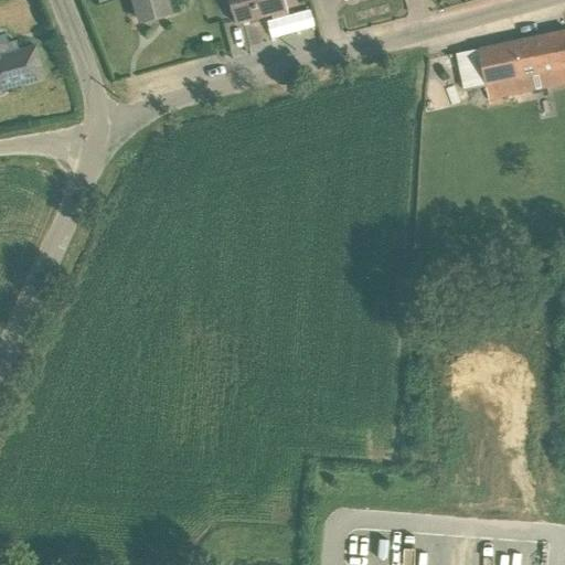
[(132,0),(140,23),(155,19),(170,14),(166,0),(132,0)]
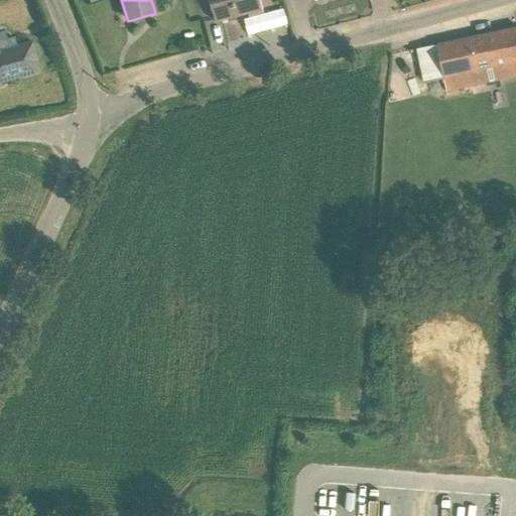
[(209,0),(215,23),(247,14),(249,18),(262,14),(261,8),(271,5),(269,0),(209,0)]
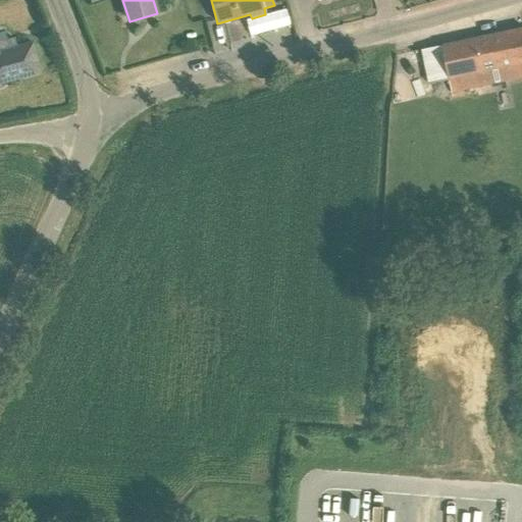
[(521,29),(441,47),(452,94),(509,82),(521,79),(521,29)]
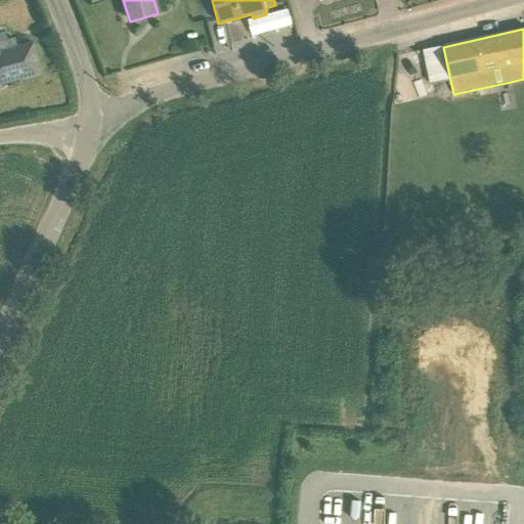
[(2,33),(0,33),(0,83),(38,74),(30,44),(14,48),(12,40),(5,42),(2,33)]
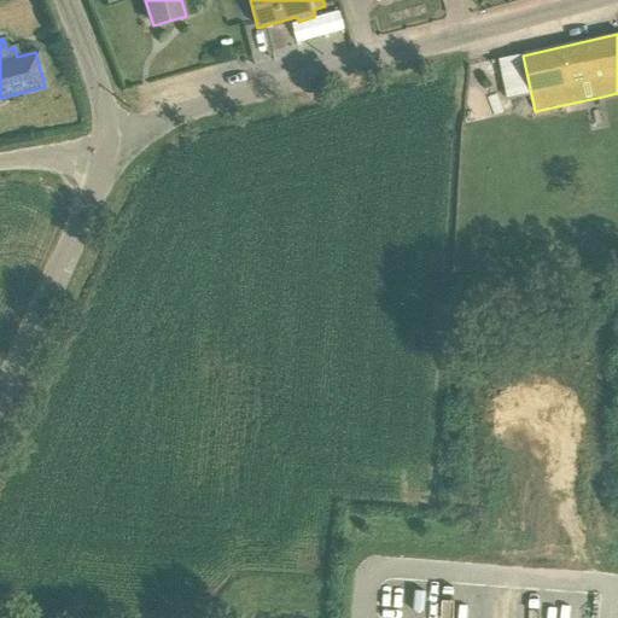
[(535,111),(523,56),(497,60),(507,101),(509,100),(513,116),(535,111)]
